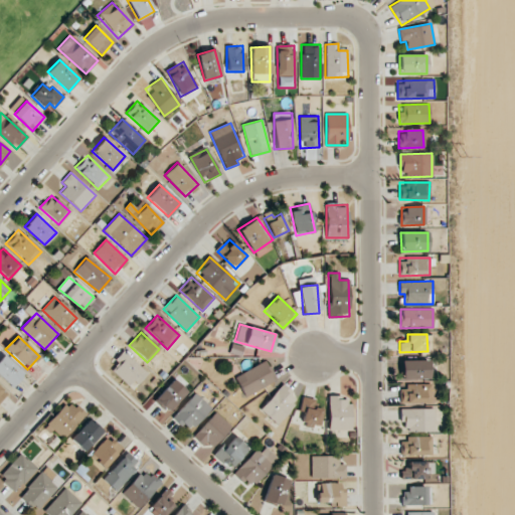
[(133,389),(148,374),(123,350),(114,360),(120,365),(113,371),(133,389)]
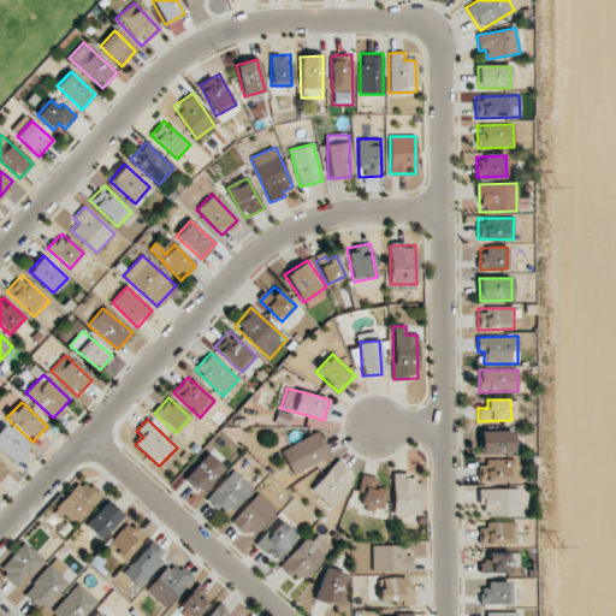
[(0,450),(15,463),(29,448),(4,425),(0,428),(0,450)]
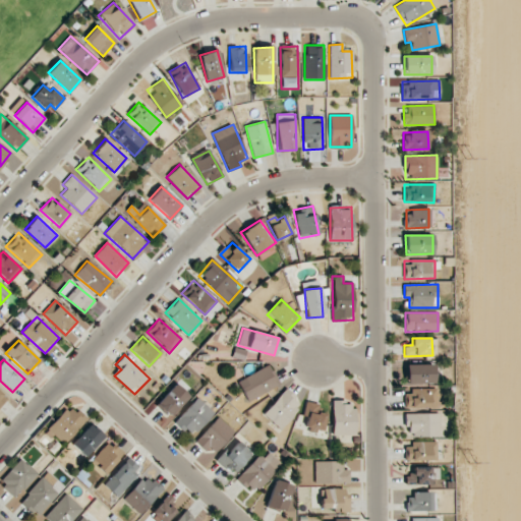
[(237,382),(248,402),(280,385),(269,364),(237,382)]
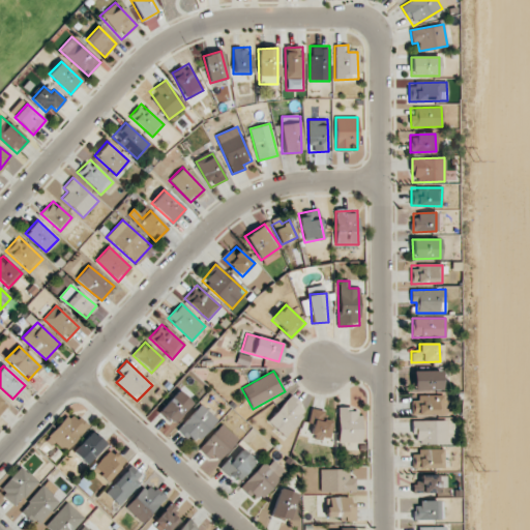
[(442,371),(412,372),(413,390),(442,389),(442,371)]
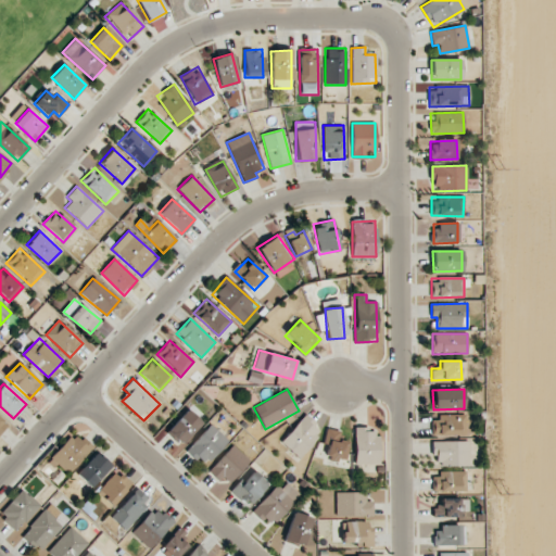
[(166,431),(180,444),(202,424),(188,409),(166,431)]
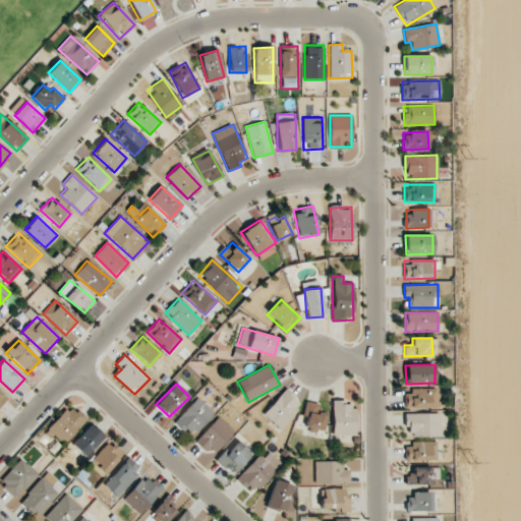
[(437,407),(437,389),(405,390),(405,408),(437,407)]
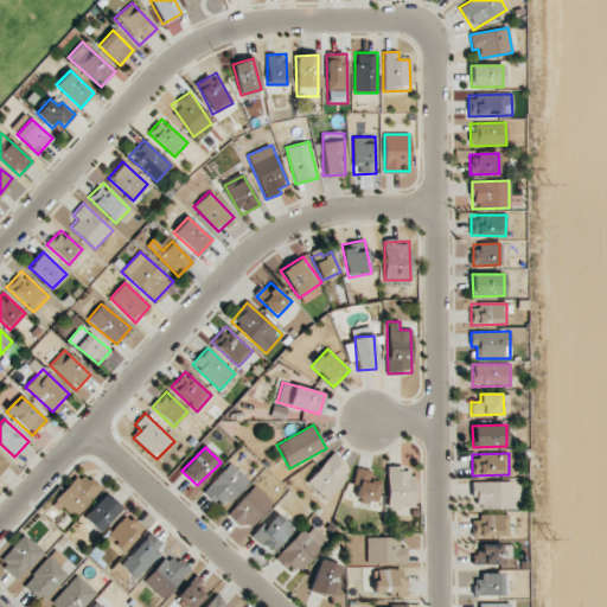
[(326,500),(351,473),(331,455),(306,483),(326,500)]
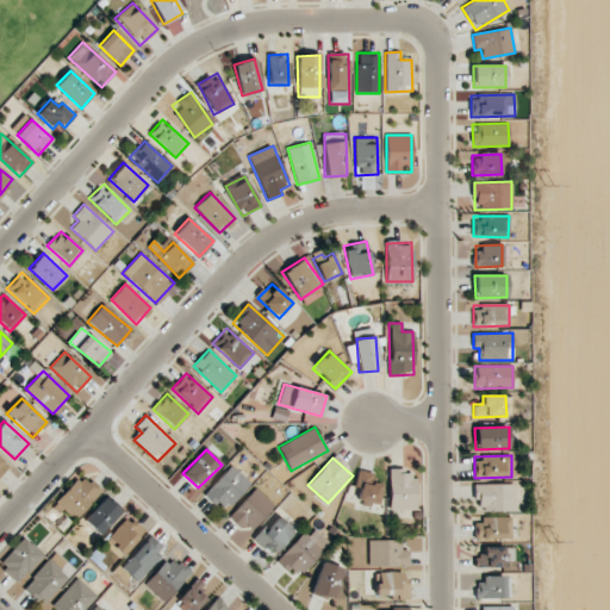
[(204,495),(224,512),(250,484),(231,465),(204,495)]
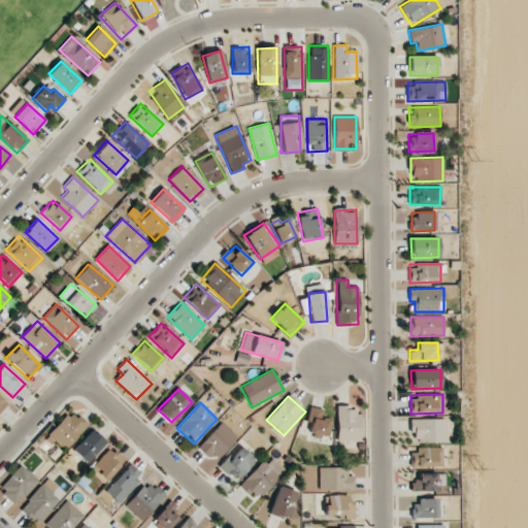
[(336,440),(359,441),(359,406),(337,405),(336,440)]
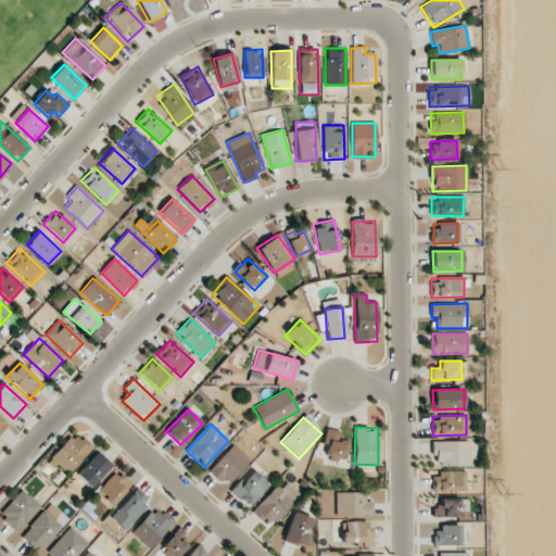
[(343,460),(346,431),(326,429),(324,444),(327,444),(326,458),(343,460)]
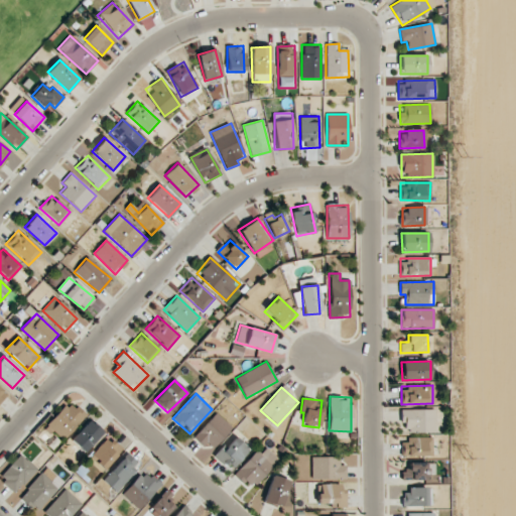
[(84,416),(68,402),(45,426),(61,440),(84,416)]
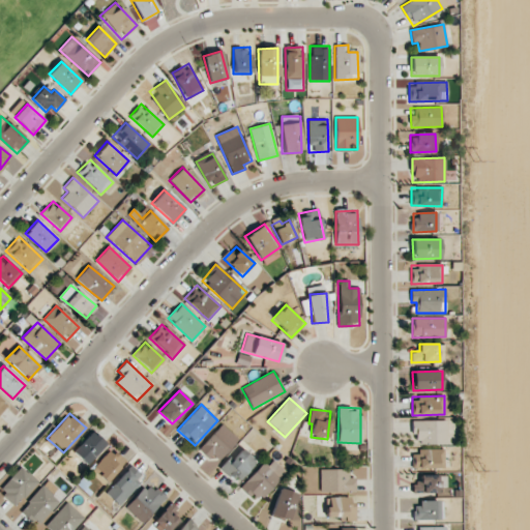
[(447,443),(446,420),(413,421),(414,444),(447,443)]
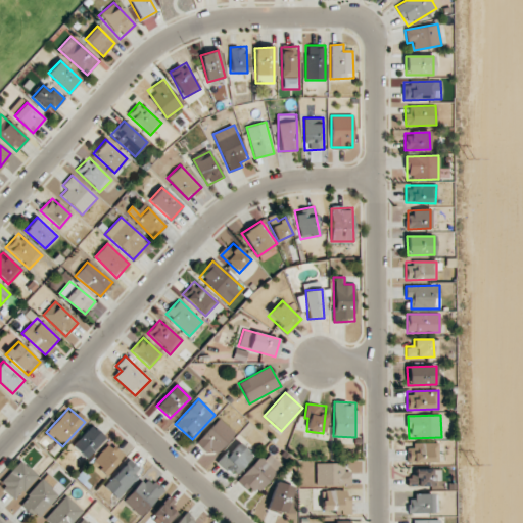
[(235,433),(219,419),(197,441),(214,457),(235,433)]
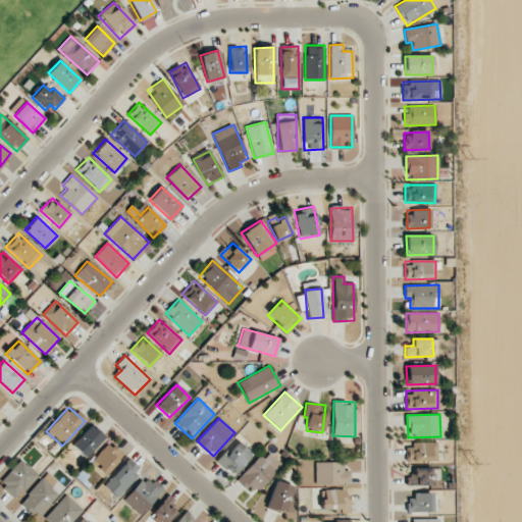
[(70,446),(85,458),(104,437),(91,424),(70,446)]
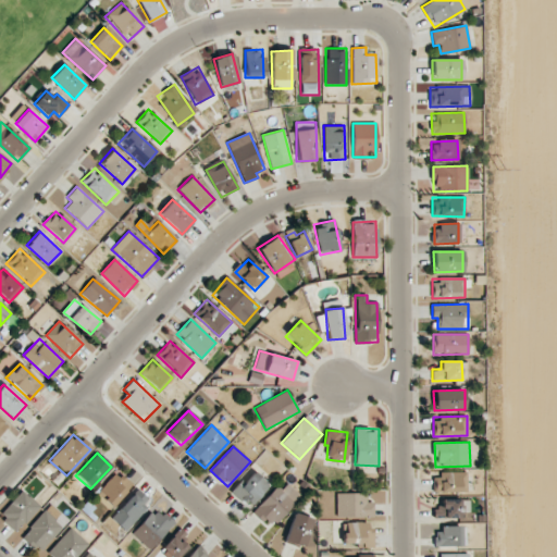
[(270,485),(252,469),(232,492),(250,507),(270,485)]
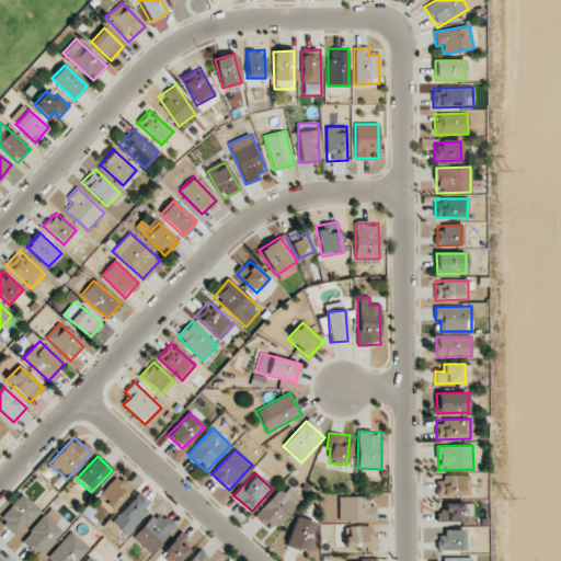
[(114,512),(132,488),(114,474),(96,499),(114,512)]
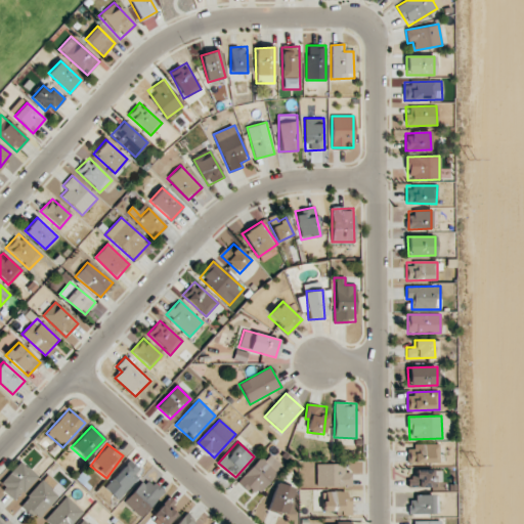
[(438,443),(413,444),(415,449),(406,449),(407,464),(439,463),(438,443)]
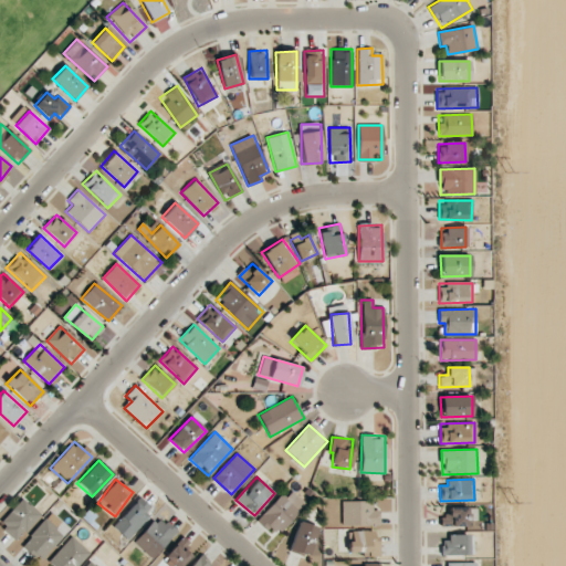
[(305,504),(287,488),(257,521),(274,537),(305,504)]
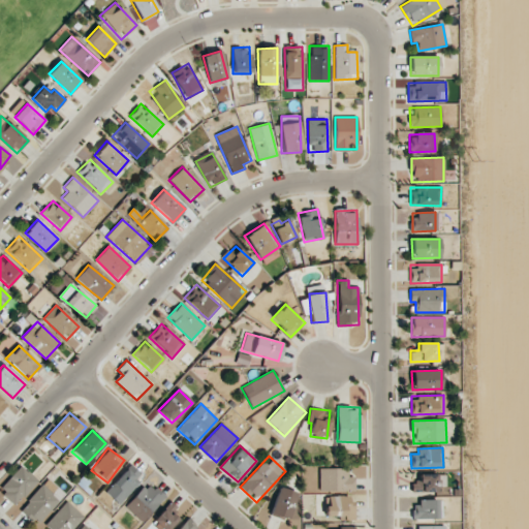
[(0,488),(0,491),(17,505),(37,480),(21,465),(0,488)]
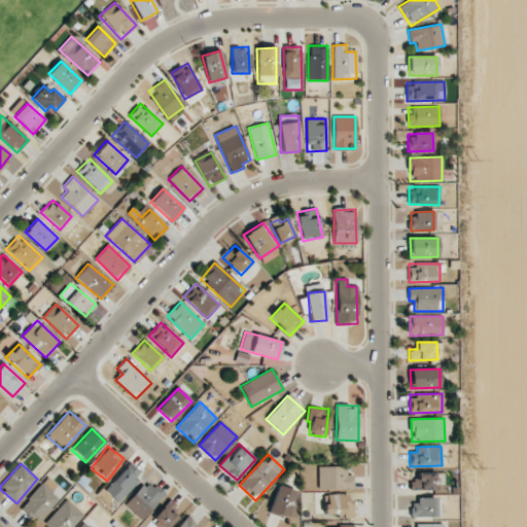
[(128,464),(104,490),(117,503),(141,478),(128,464)]
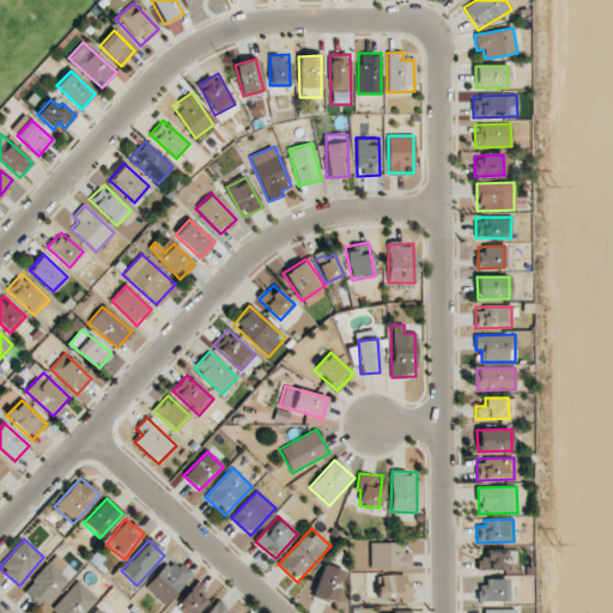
[(370,569),(411,569),(411,553),(404,552),(404,544),(370,542),(370,569)]
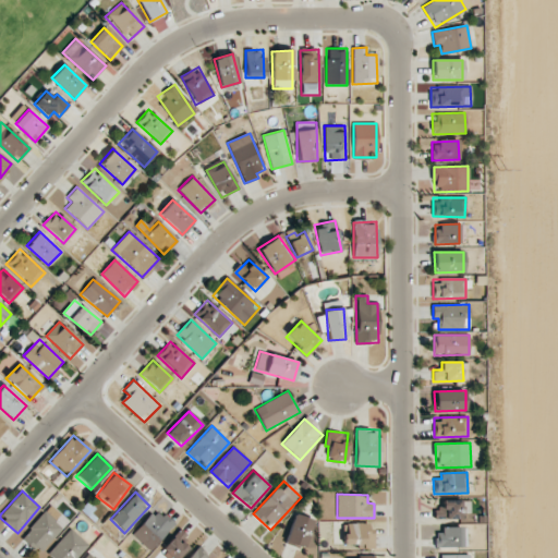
[(462,499),(436,500),(437,519),(462,519),(462,499)]
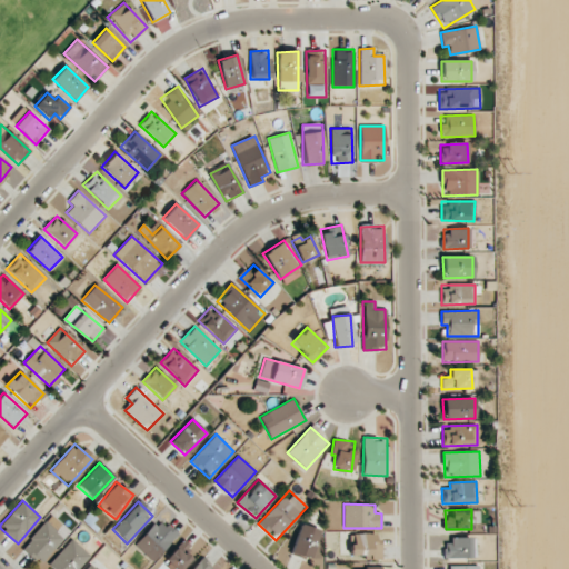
[(21,548),(39,565),(62,539),(55,532),(61,525),(51,516),(21,548)]
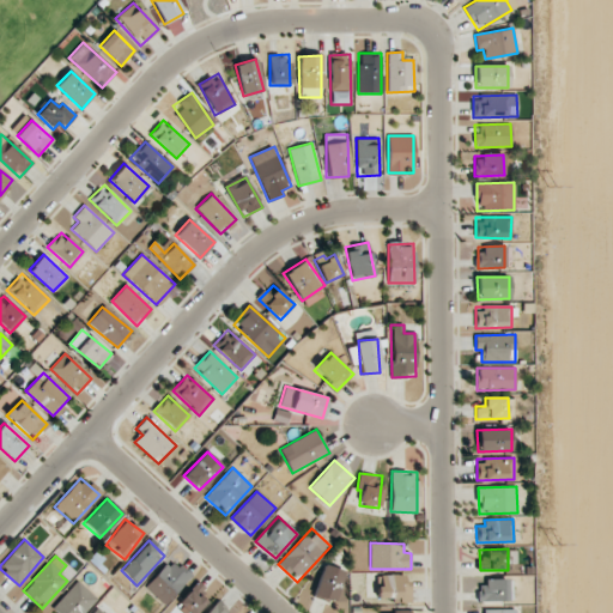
[(145,587),(164,606),(192,576),(173,558),(145,587)]
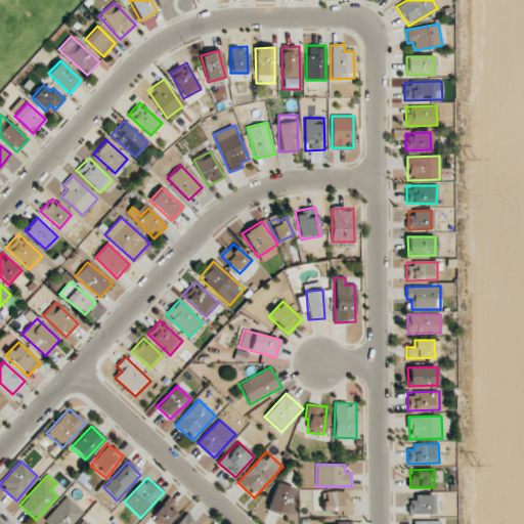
[(294,487),(275,483),(268,511),(287,515),(294,487)]
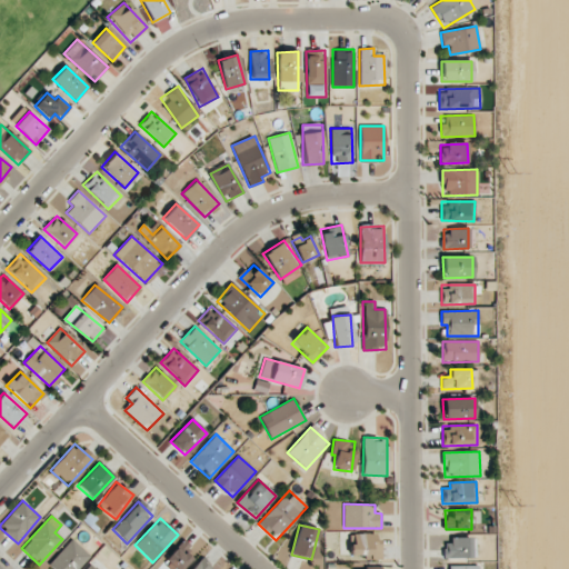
[(379,533),(351,535),(351,556),(370,556),(370,560),(380,560),(379,533)]
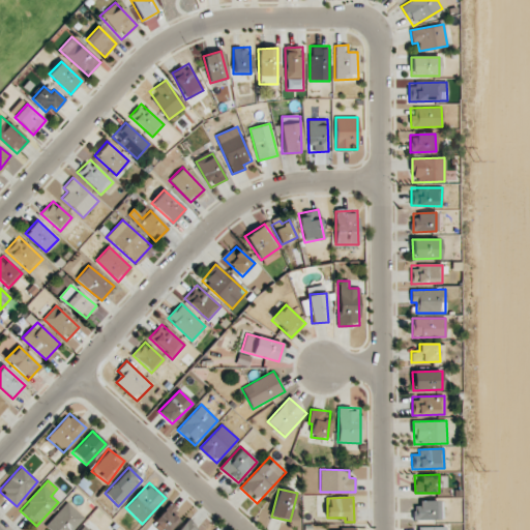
[(71,529),(84,517),(65,502),(46,527),(49,529),(71,529)]
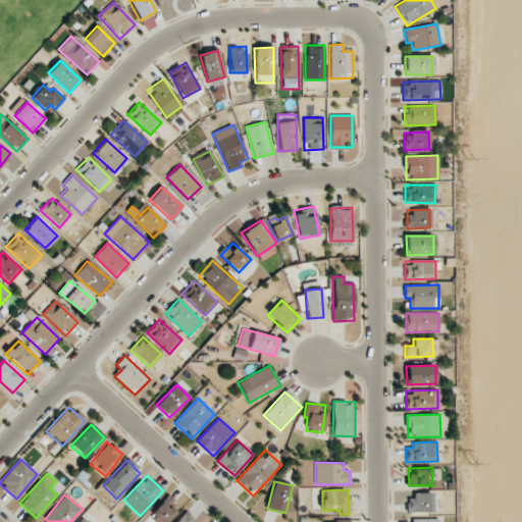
[(432,512),(431,494),(406,494),(407,512),(432,512)]
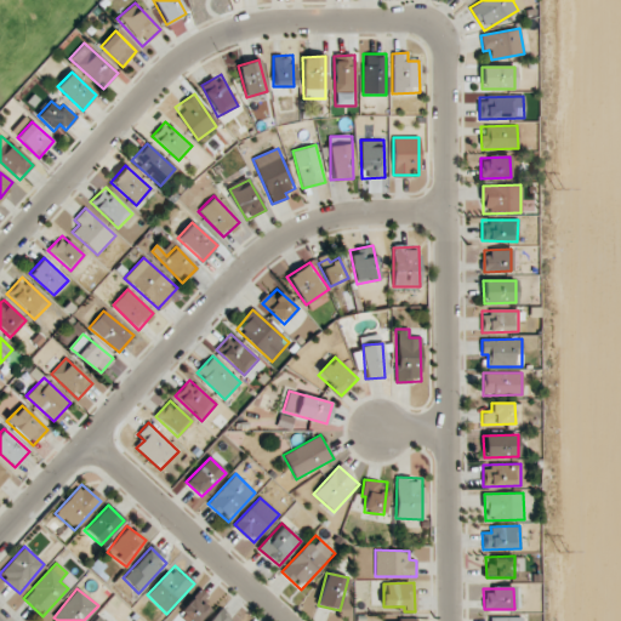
[(188,620),(198,620),(214,605),(198,592),(178,613),(188,620)]
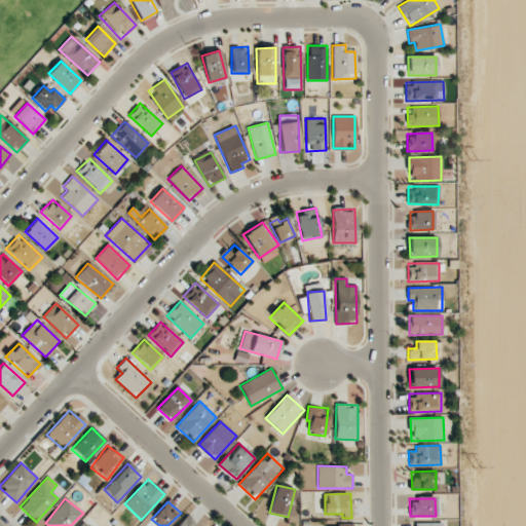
[(197,525),(187,516),(176,525),(197,525)]
